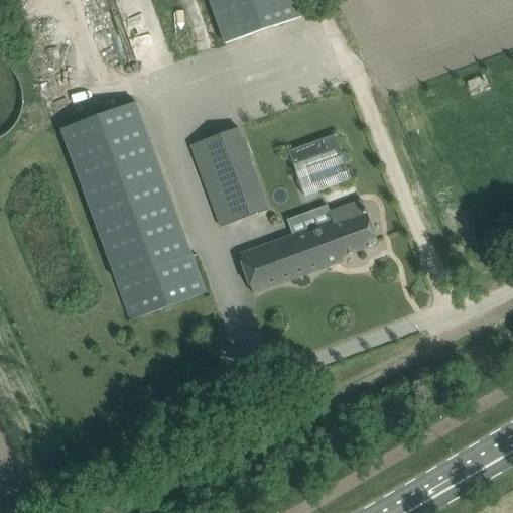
[(208,0),(223,41),(298,15),(293,0),(208,0)]
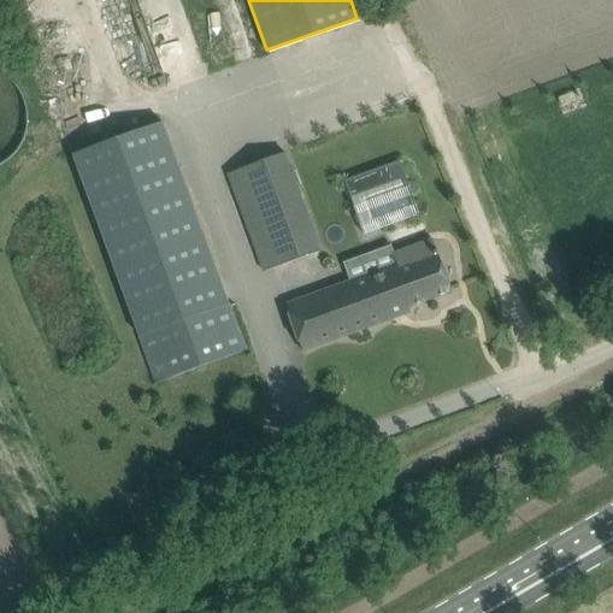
[(141,343),(154,379),(242,347),(159,119),(71,152),(141,343)]
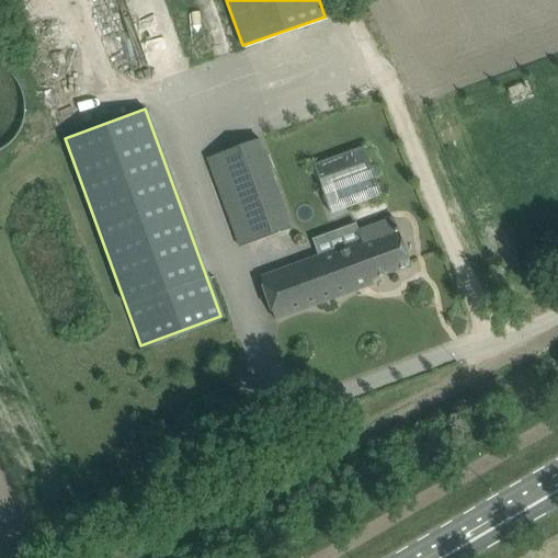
[(205,155),(238,245),(288,226),(255,136),(205,155)]
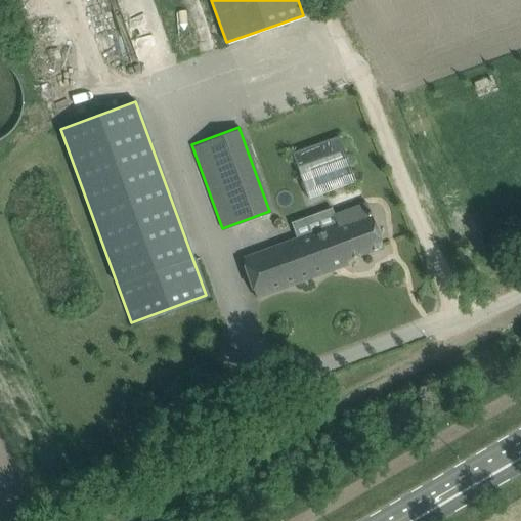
[(294,159),(306,196),(353,179),(338,136),(301,149),(303,156),(294,159)]
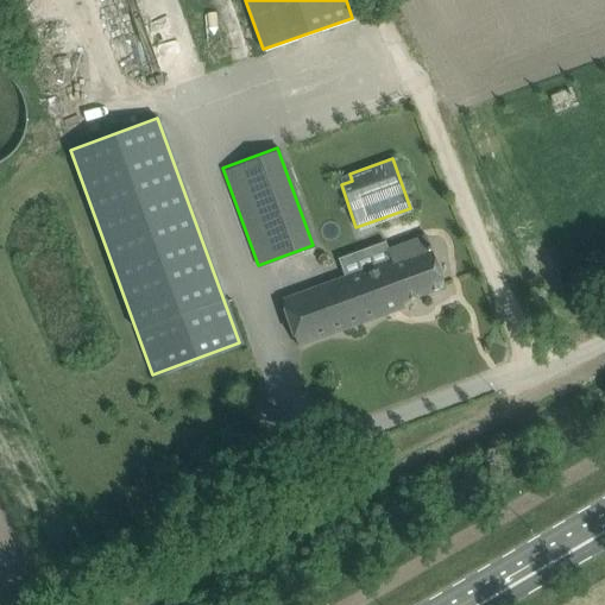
[(390,258),(281,298),(296,344),(402,304),(401,300),(443,284),(424,234),(386,249),(390,258)]
